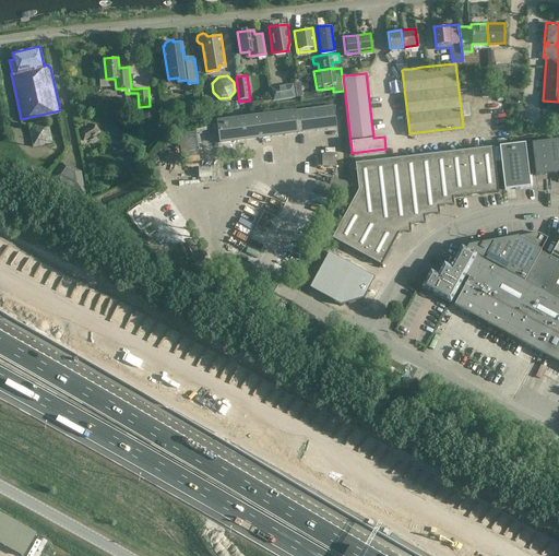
[(292,82),(271,85),(273,98),(294,94),(292,82)]
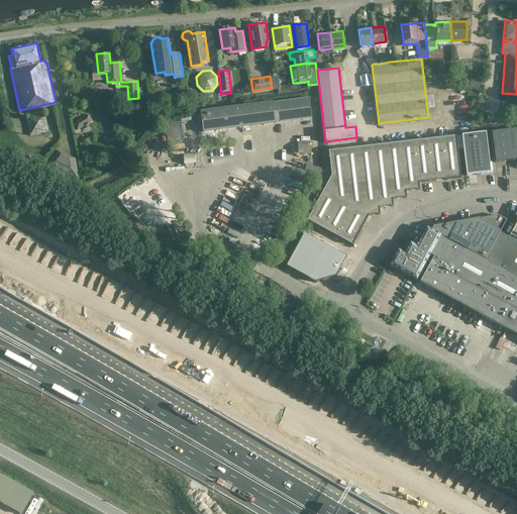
[(311,116),(309,95),(274,100),(274,99),(200,108),(203,130),(276,121),(276,120),(311,116)]
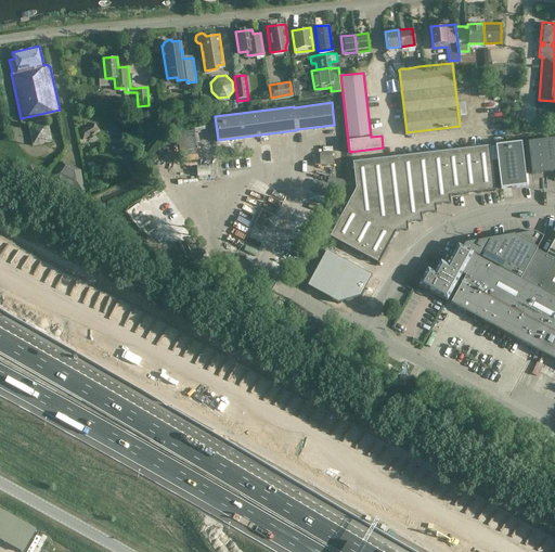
[(52,139),(48,119),(27,124),(33,143),(52,139)]
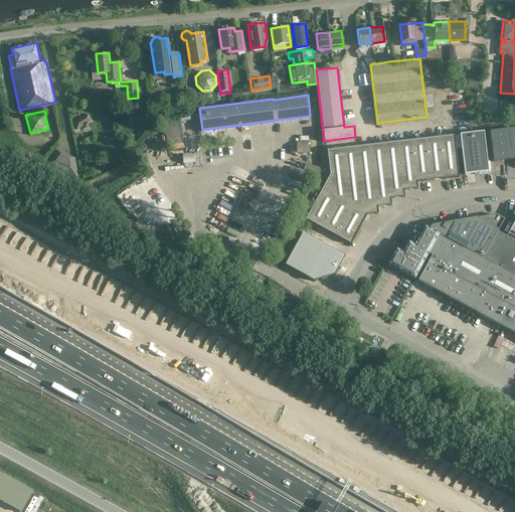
[(91,120),(87,113),(72,121),(76,128),(91,120)]
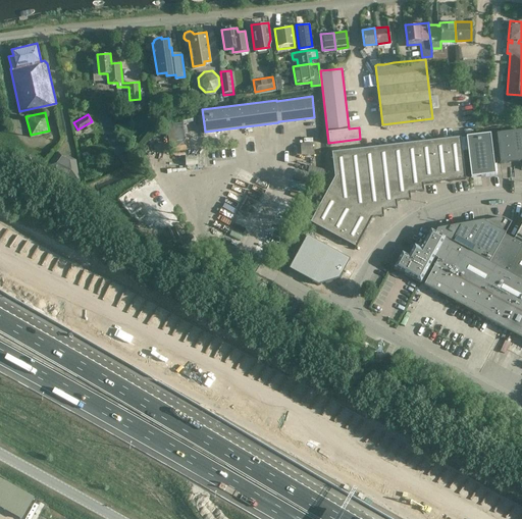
[(183,119),(166,122),(166,126),(169,145),(186,142),(183,119)]
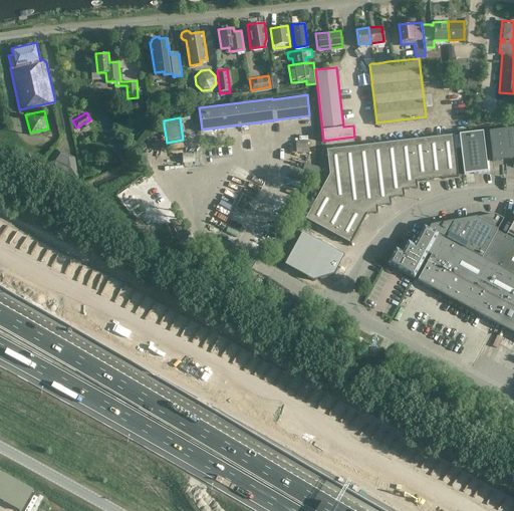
[(513,156),(513,125),(488,129),(492,159),(513,156)]
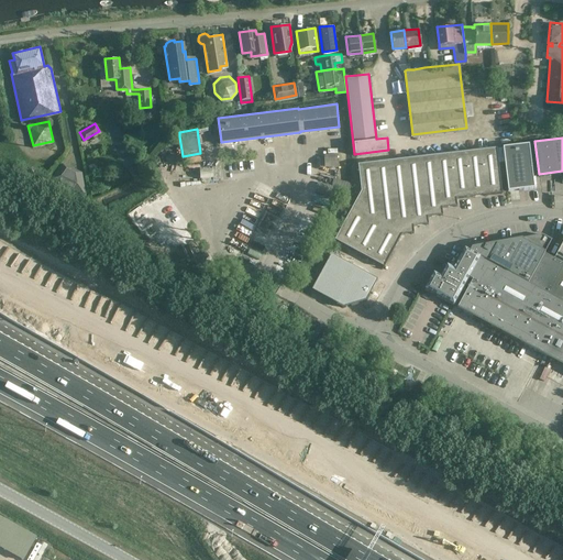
[(529,142),(503,145),(508,189),(534,186),(529,142)]
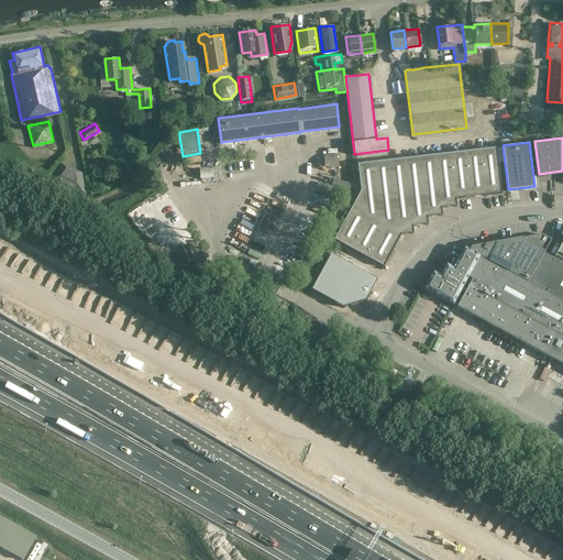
[(361,190),(334,238),(384,264),(401,232),(412,231),(412,223),(428,222),(427,215),(442,212),(441,206),(456,204),(455,196),(501,190),(496,145),(357,163),(361,190)]
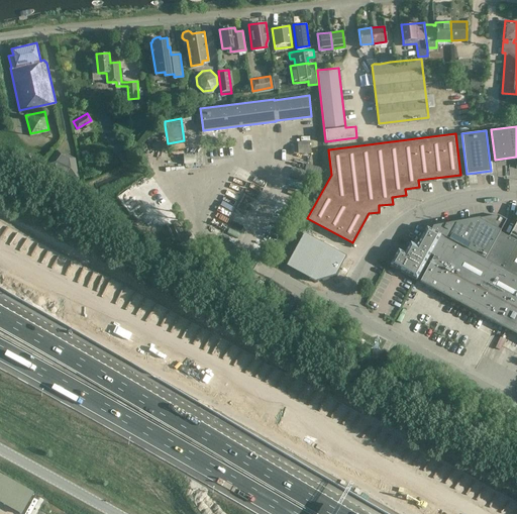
[(299,147),(309,147),(309,138),(299,138),(299,147)]
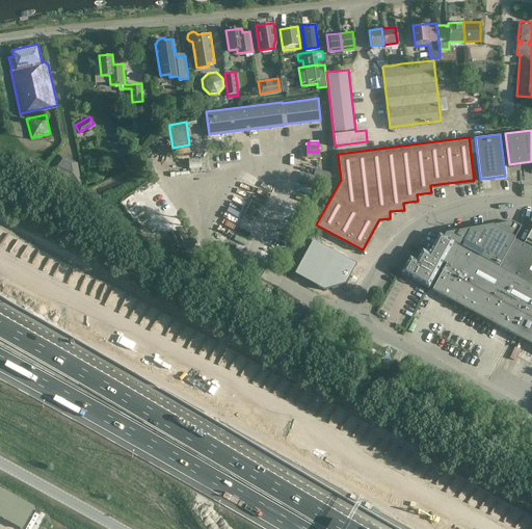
[(236,158),(235,150),(224,150),(225,159),(236,158)]
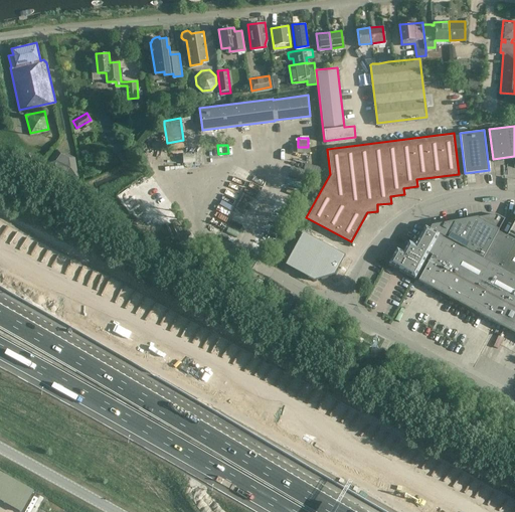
[(56,147),(45,162),(76,180),(73,157),(56,147)]
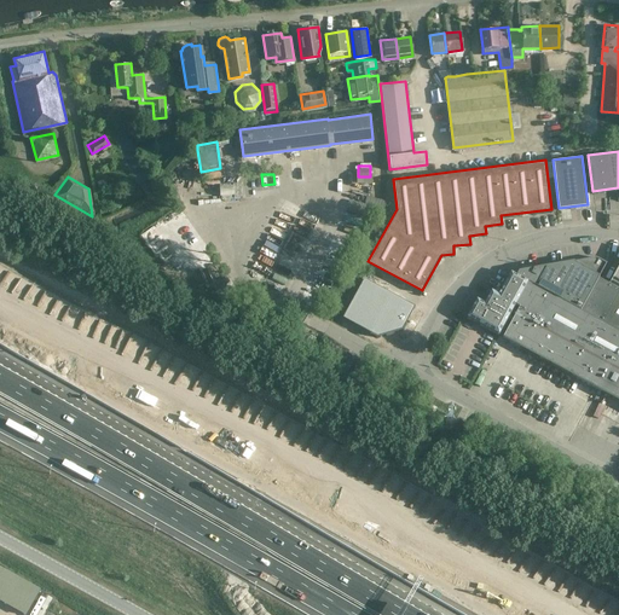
[(241,196),(239,180),(220,181),(221,197),(241,196)]
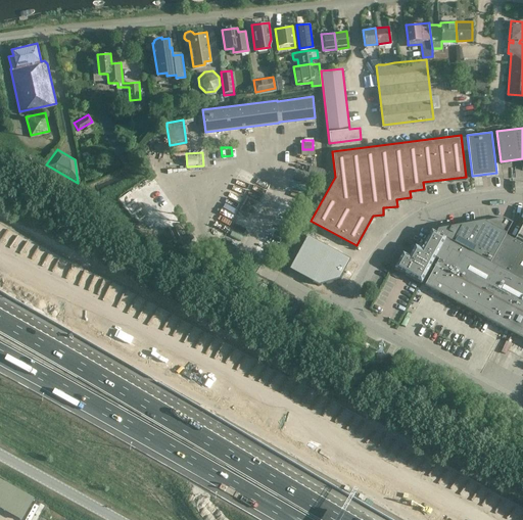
[(439,228),(437,231),(446,237),(462,245),(490,262),(506,234),(513,221),(504,216),(439,228)]
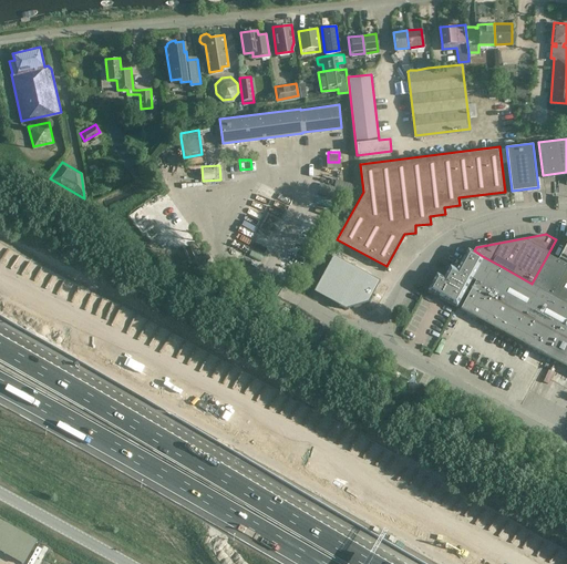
[(451,265),(449,268),(444,276),(436,273),(428,289),(457,305),(484,257),(474,250),(468,248),(457,269),(451,265)]
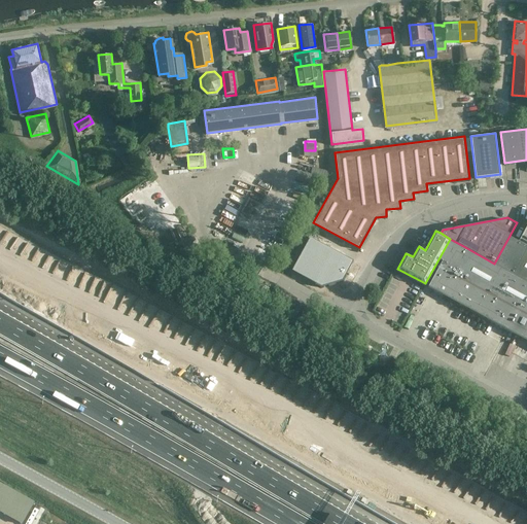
[(310,236),(291,269),(315,282),(315,283),(316,283),(321,285),(328,283),(328,285),(329,284),(329,283),(335,281),(335,283),(336,283),(336,281),(343,279),(345,274),(346,275),(346,274),(353,259),(310,236)]
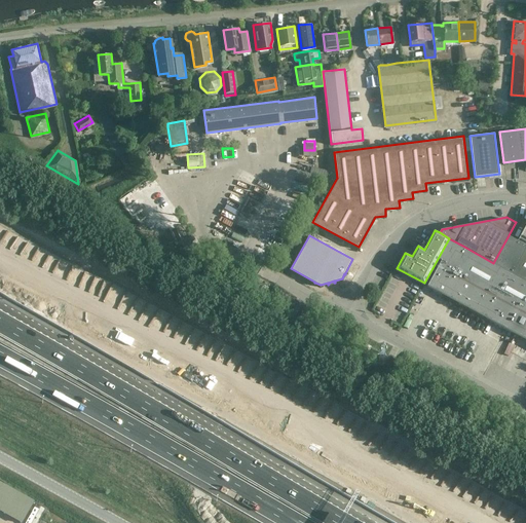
[(512,273),(525,247),(525,245),(518,240),(509,235),(493,263),(512,273)]
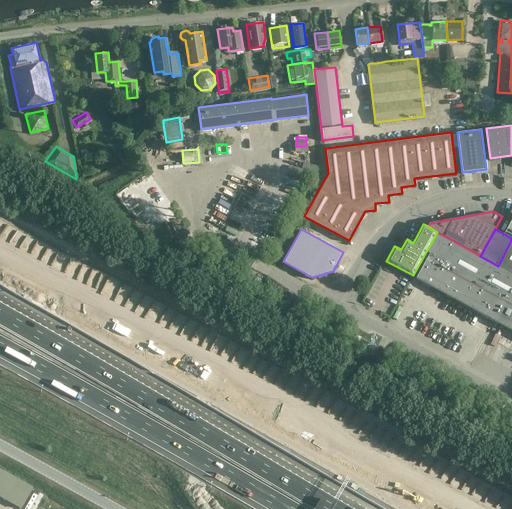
[(511,273),(498,266),(480,256),(452,240),(437,232),(427,251),(430,253),(416,277),(511,330),(511,273)]
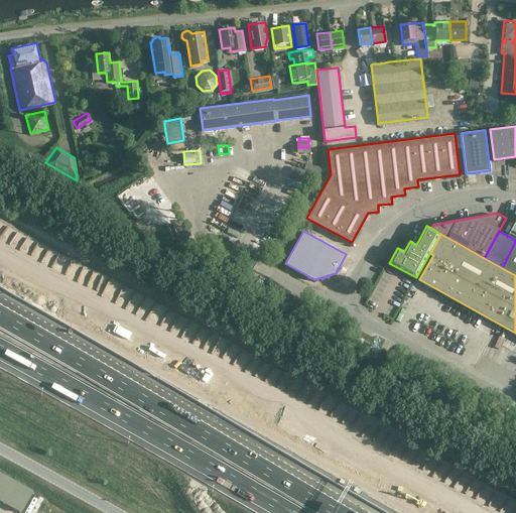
[(515,242),(502,268),(515,275),(515,242)]
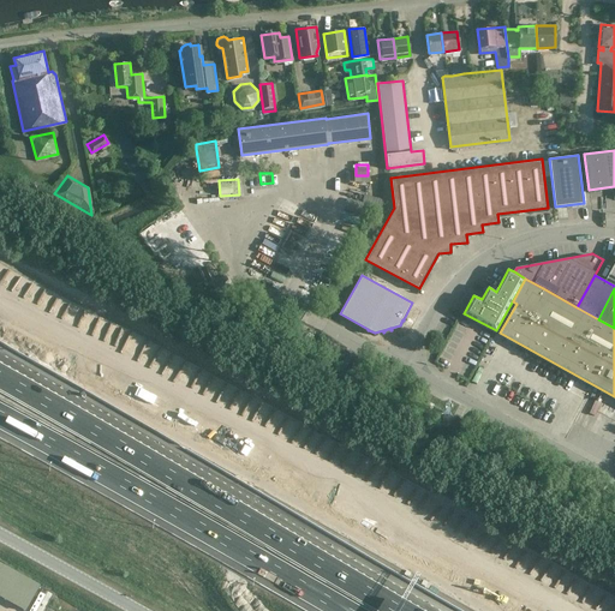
[(306,347),(314,334),(308,330),(300,345),(306,347)]
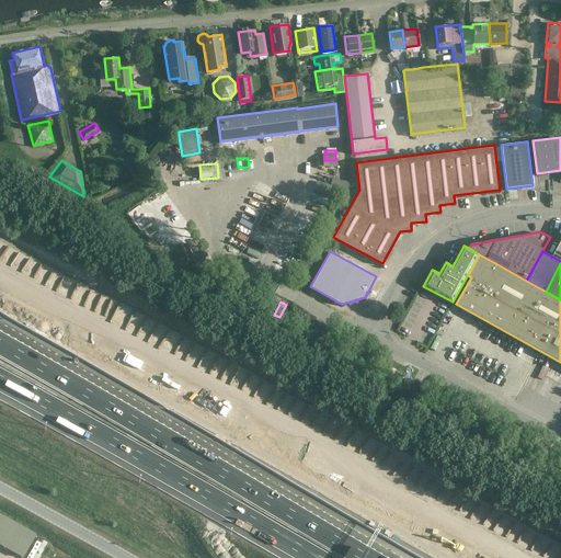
[(390,365),(385,375),(390,378),(396,368),(390,365)]
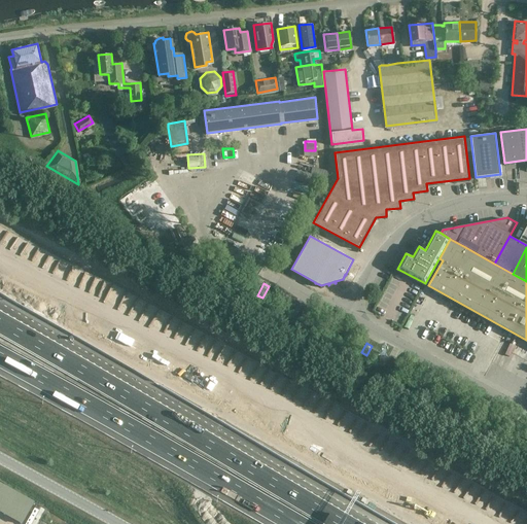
[(508,428),(515,431),(518,425),(512,422),(508,428)]
